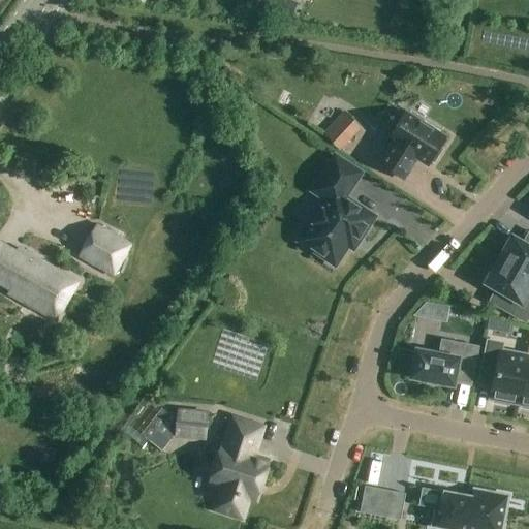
[(286,0),(239,0),(282,19),(288,21),(296,4),(286,0)]
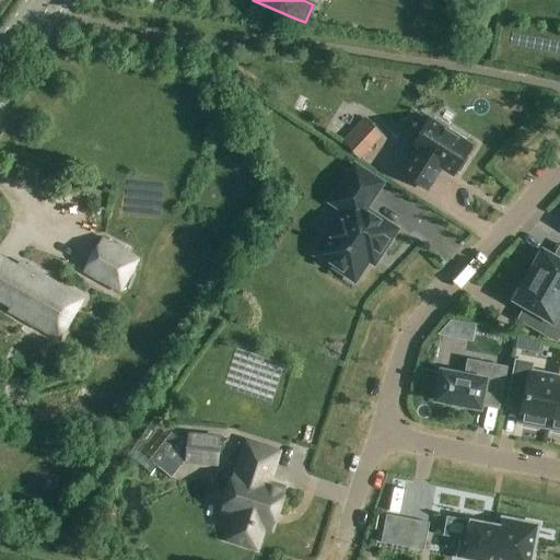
[(380,127),(389,128),(391,118),(406,119),(407,105),(382,103),(380,127)]
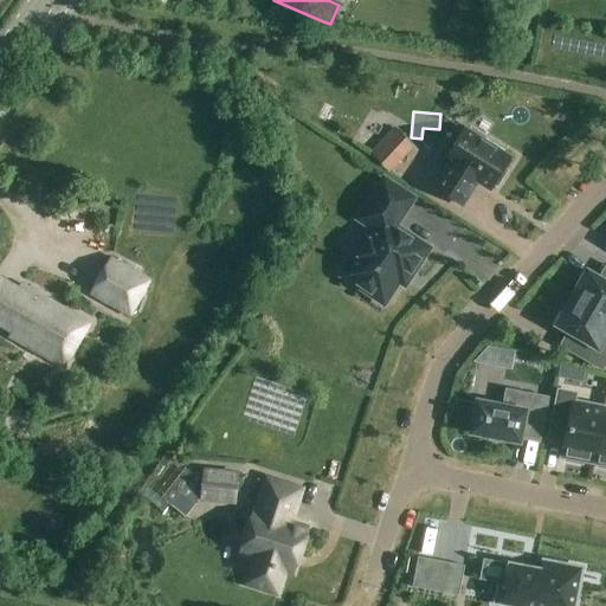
[(369,153),(388,171),(412,147),(394,128),(369,153)]
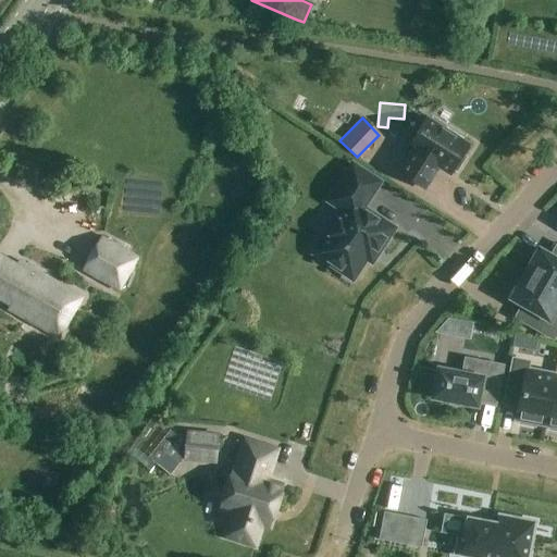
[(444,131),(446,127),(432,119),(430,122),(425,120),(408,148),(412,151),(399,173),(424,189),(435,173),(434,172),(437,166),(450,174),(453,170),(456,172),(466,158),(462,156),(468,146),(444,131)]
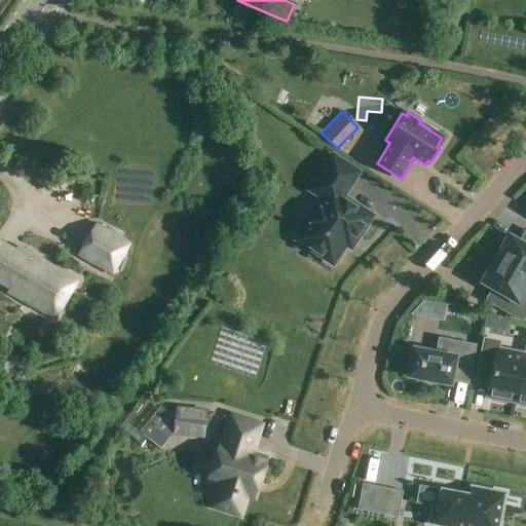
[(359,171),(332,154),(308,190),(322,198),(306,223),(302,221),(294,234),(297,236),(295,240),(332,264),(353,232),(359,235),(372,214),(344,195),(359,171)]
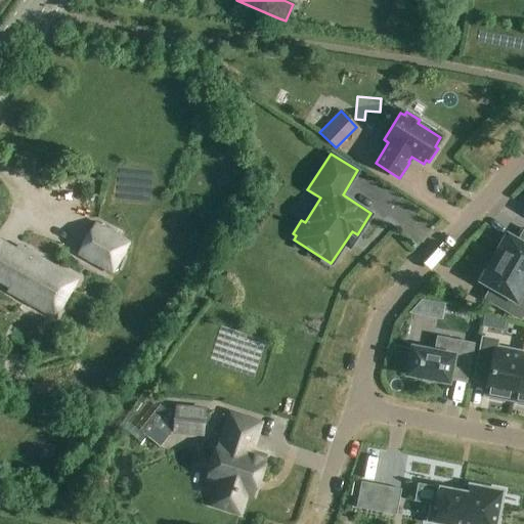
[(379,178),(373,188),(388,195),(393,185),(379,178)]
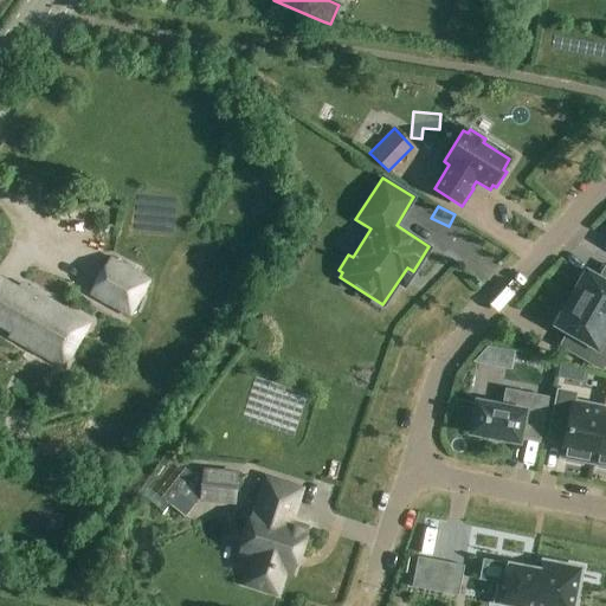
[(129,316),(149,281),(109,258),(89,294),(129,316)]
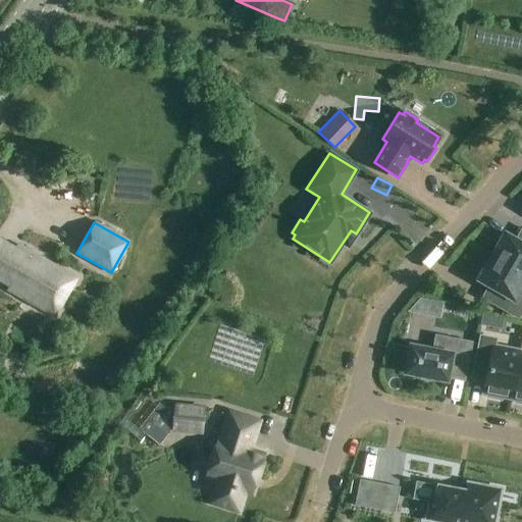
[(491,257),(521,274),(521,243),(506,233),(504,236),(501,236),(496,243),(497,248),(491,257)]
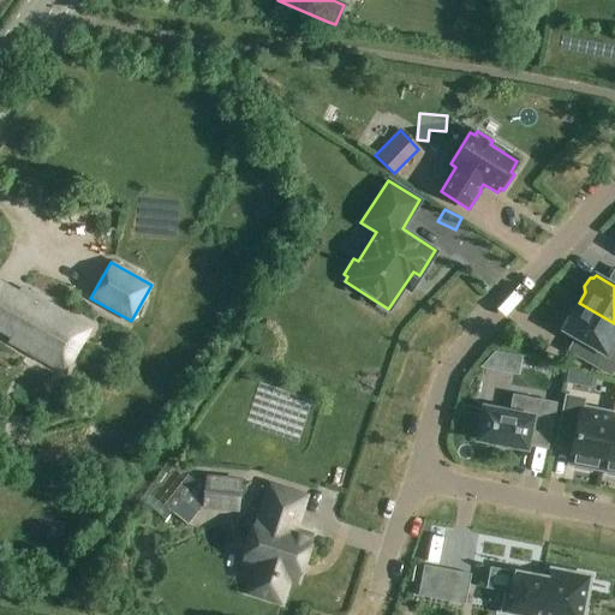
[(17,293),(0,282),(0,330),(11,338),(9,341),(64,374),(90,328),(19,288),(17,293)]
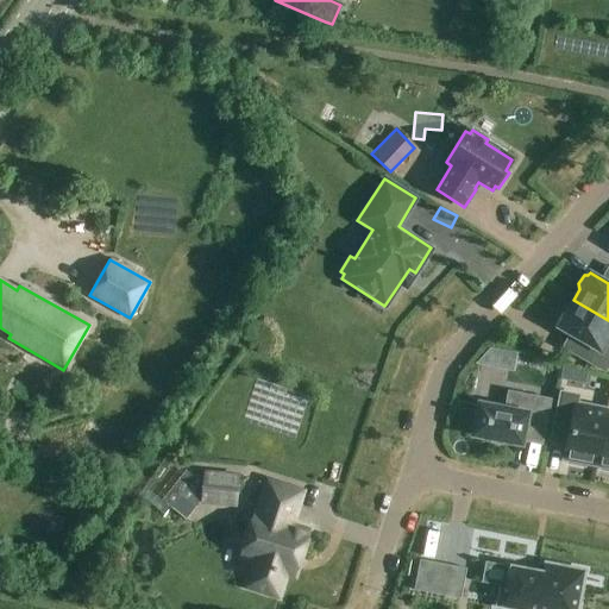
[(608,343),(606,341),(608,336),(608,320),(573,300),(567,309),(563,311),(557,319),(559,322),(558,326),(583,341),(575,355),(603,371),(608,362),(608,343)]
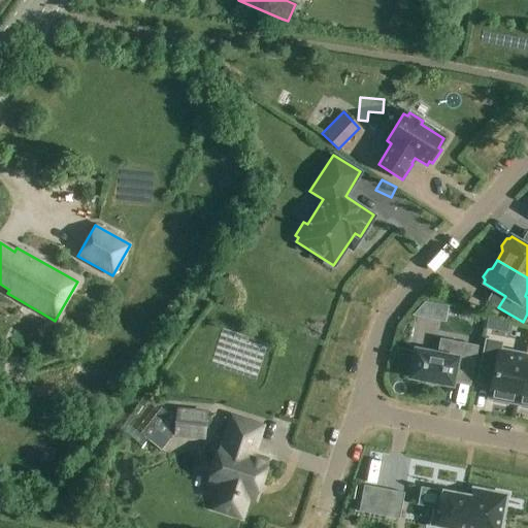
[(487,318),(485,330),(505,334),(507,324),(487,318)]
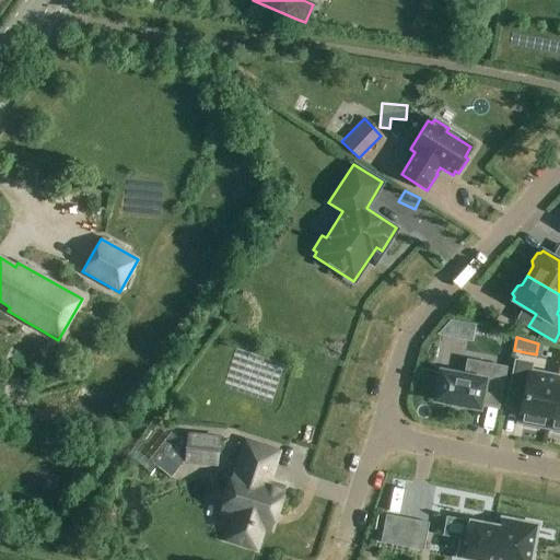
[(499,403),(506,369),(467,361),(464,376),(440,371),(439,381),(433,381),(431,397),(434,398),(434,401),(452,405),(452,406),(462,408),(463,407),(479,410),(481,399),(499,403)]
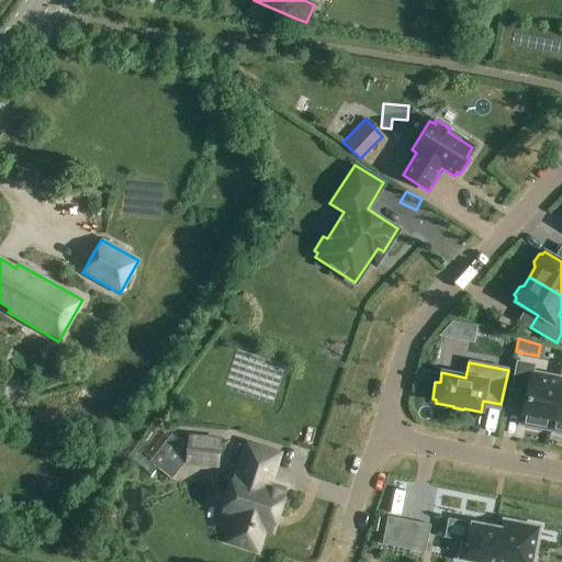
[(547,430),(559,378),(532,372),(534,366),(518,362),(513,391),(526,394),(519,424),(525,426),(525,428),(539,430),(540,428),(547,430)]
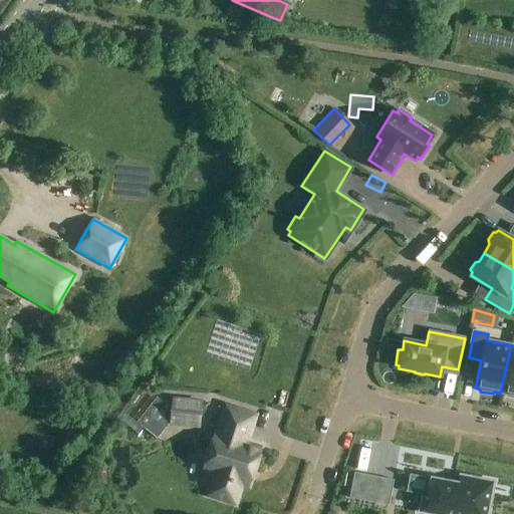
[(513,346),(511,345),(500,394),(507,395),(507,397),(513,398),(513,346)]
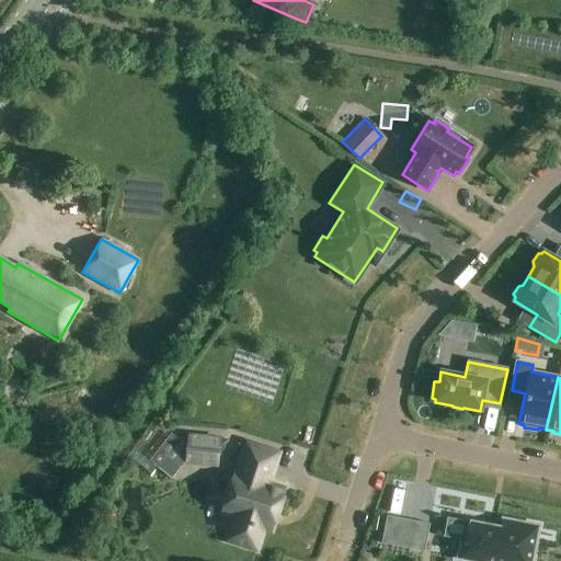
[(183,464),(183,466),(217,469),(220,437),(186,434),(185,439),(184,460),(183,464)]
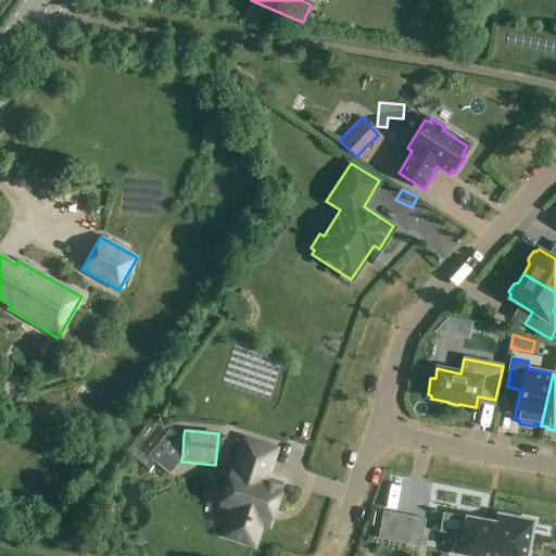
[(168,431),(148,457),(156,464),(169,475),(178,464),(181,459),(182,456),(184,436),(174,434),(168,431)]
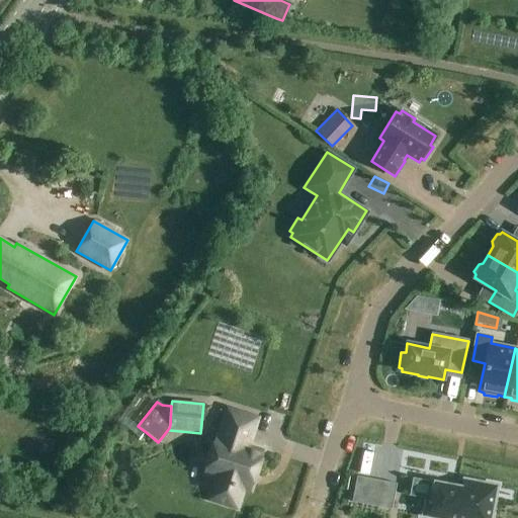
[(251,438),(257,419),(227,410),(220,431),(221,431),(219,439),(216,438),(209,459),(205,461),(202,469),(204,473),(203,476),(214,480),(208,500),(237,509),(243,489),(250,491),(262,453),(247,448),(249,438),(251,438)]
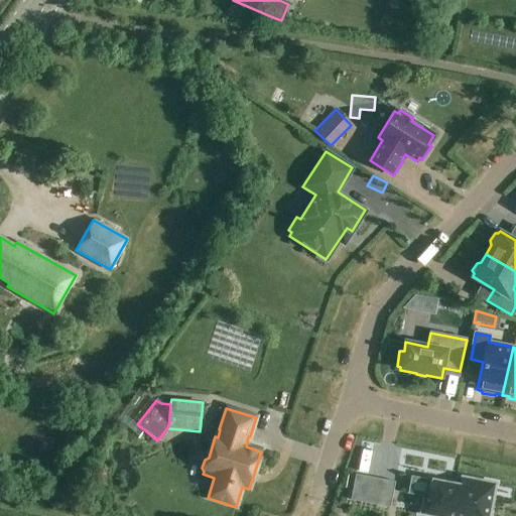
[(355,475),(351,500),(390,508),(395,482),(355,475)]
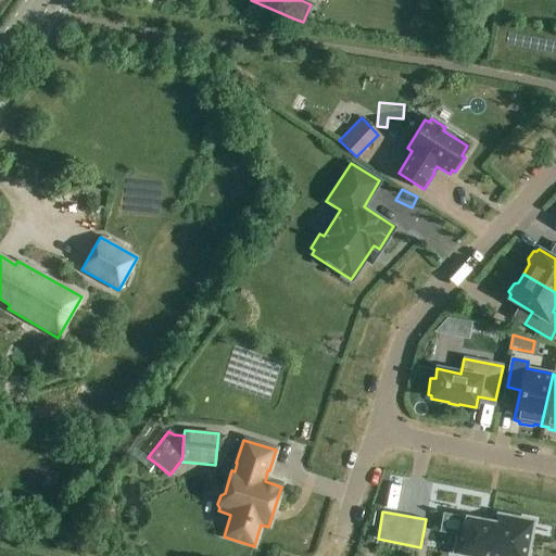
[(443,515),(441,531),(457,534),(454,554),(468,555),(526,555),(533,522),(498,517),(496,526),(460,519),(460,518),(443,515)]
